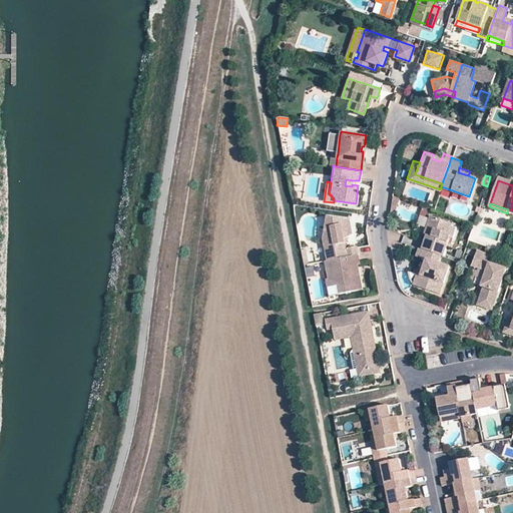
[(325,259),(356,253),(355,244),(343,246),(343,241),(342,237),(345,235),(349,232),(347,218),(324,215),(321,236),(325,259)]
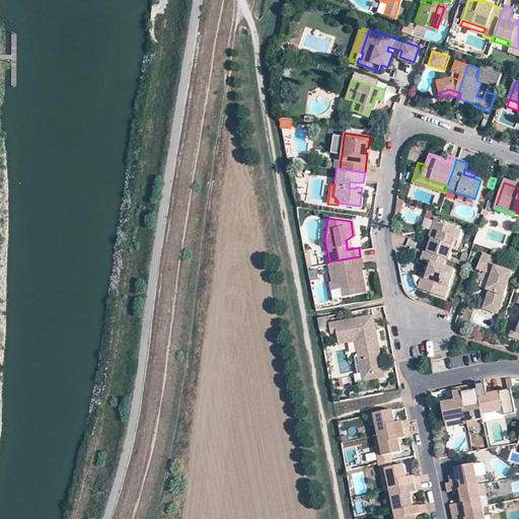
[(454,238),(458,227),(436,220),(433,231),(438,232),(435,239),(433,239),(428,253),(445,260),(449,261),(456,238),(454,238)]
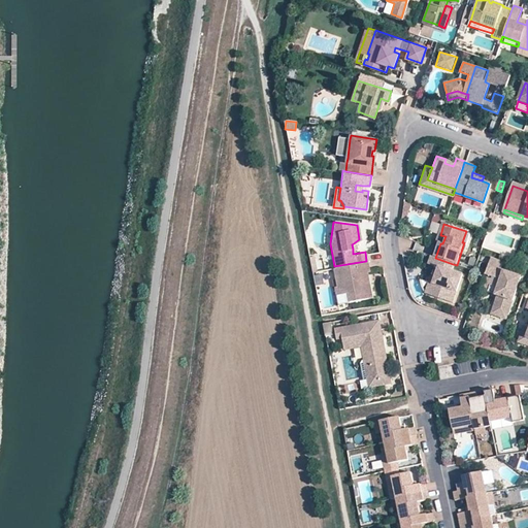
[(435,258),(430,256),(427,265),(438,268),(435,277),(439,278),(436,285),(433,284),(429,295),(452,303),(461,276),(450,272),(453,264),(435,258)]
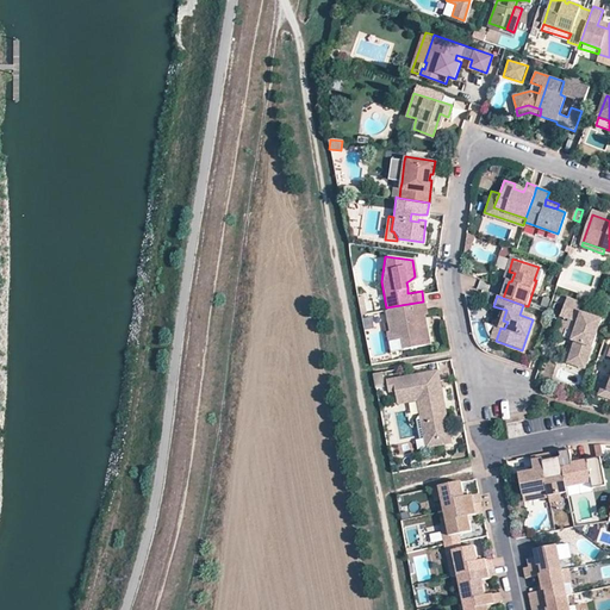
[(564,307),(582,313),(584,304),(566,298),(564,307)]
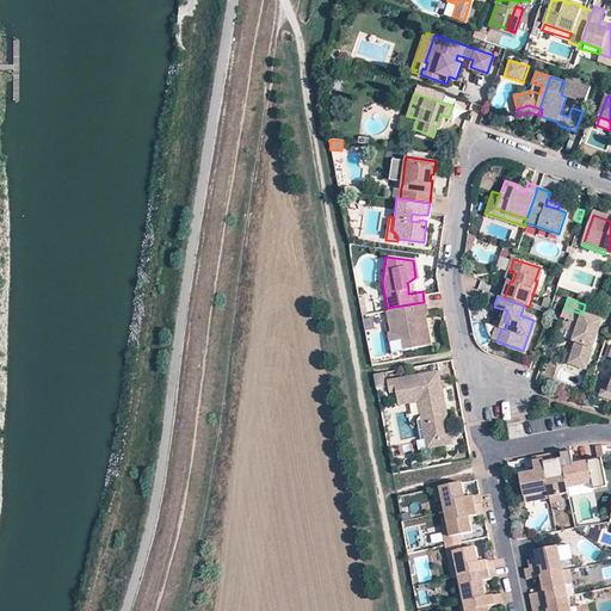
[(387,308),(384,309),(389,329),(390,332),(399,335),(402,347),(427,343),(424,322),(420,323),(418,315),(423,314),(426,313),(424,302),(387,308)]
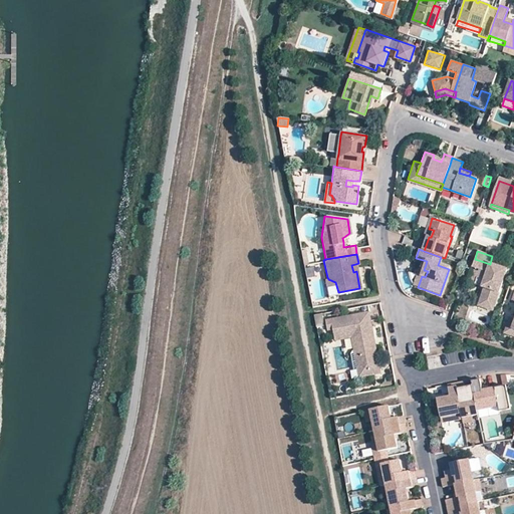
[(484,278),(481,286),(484,287),(478,305),(492,310),(506,269),(490,264),(475,259),(472,267),(480,270),(478,275),(484,278)]
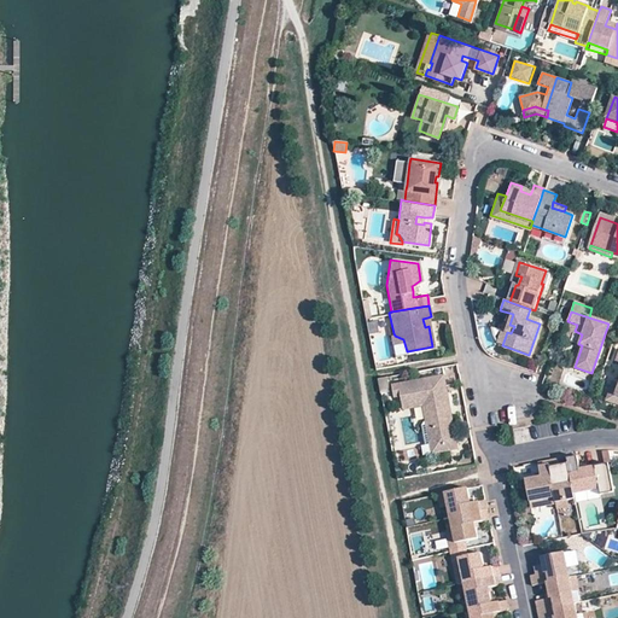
[(577,325),(567,321),(561,338),(578,344),(582,334),(575,331),(577,325)]
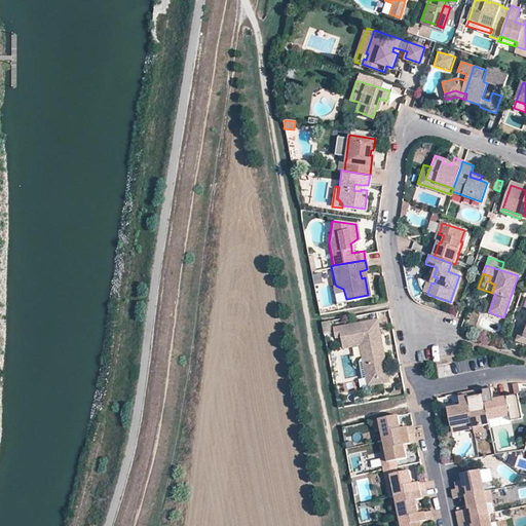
[(427,294),(431,283),(426,280),(422,293),(427,294)]
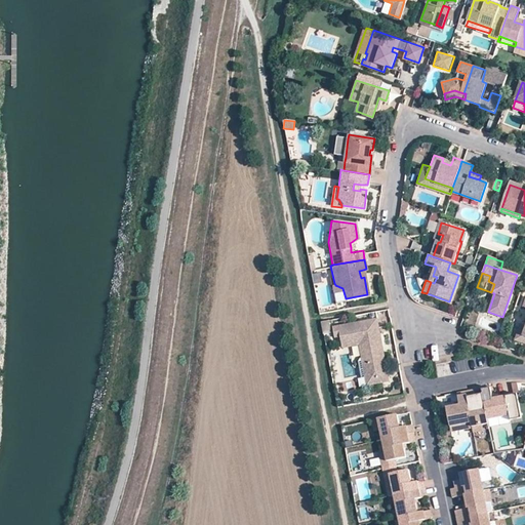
[(335,285),(334,283),(330,284),(333,300),(346,298),(342,288),(335,285)]
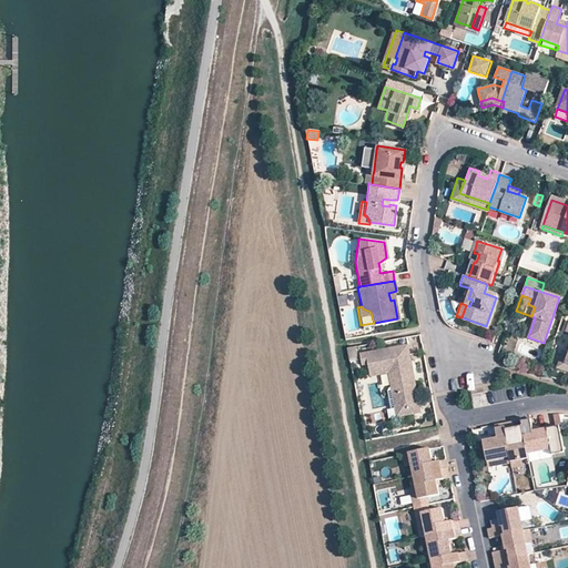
[(419,407),(415,383),(415,382),(409,378),(408,374),(413,373),(407,345),(359,353),(362,365),(368,364),(378,362),(381,374),(391,373),(393,386),(393,387),(402,393),(405,408),(419,407)]
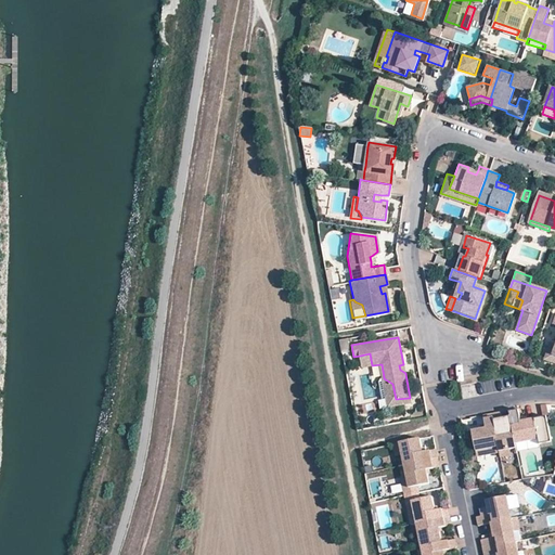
[(341,353),(350,352),(349,339),(340,340),(341,353)]
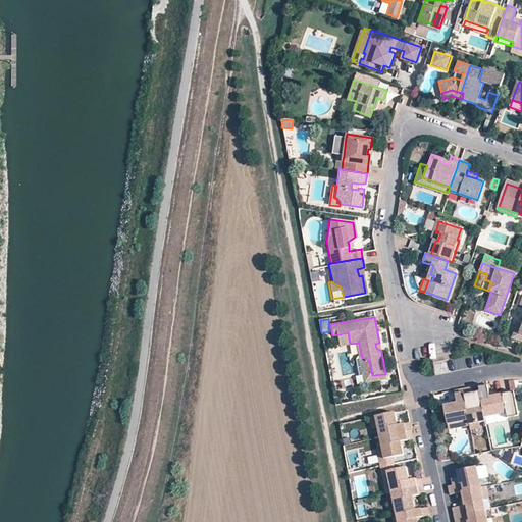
[(521,334),(521,335),(521,330),(521,324),(518,323),(512,340),(521,343),(521,334)]
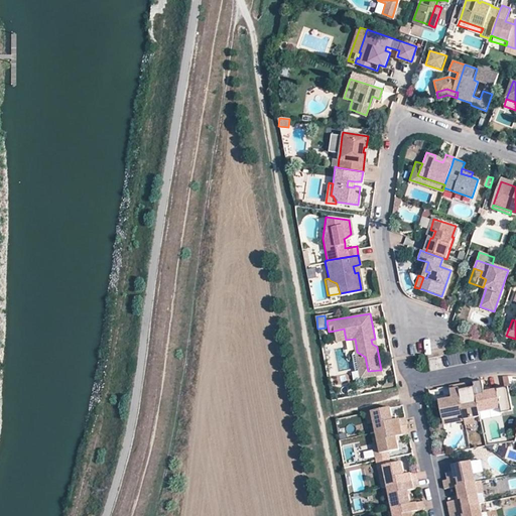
[(344,329),(335,331),(337,342),(346,340),(344,329)]
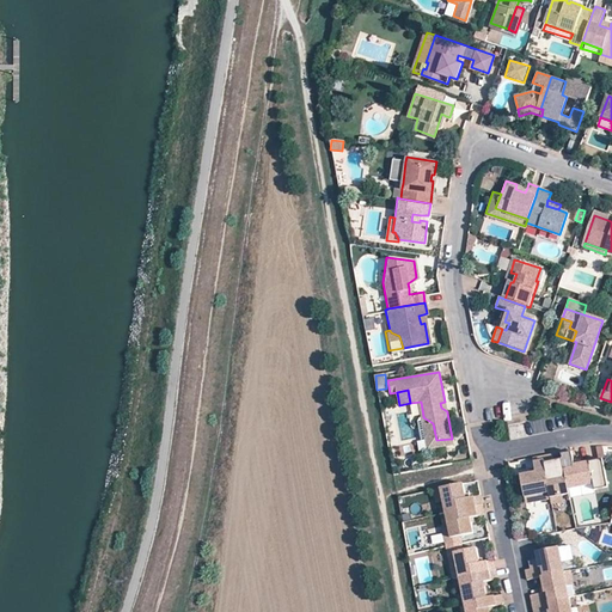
[(429,448),(453,445),(452,439),(436,440),(433,423),(423,417),(429,448)]
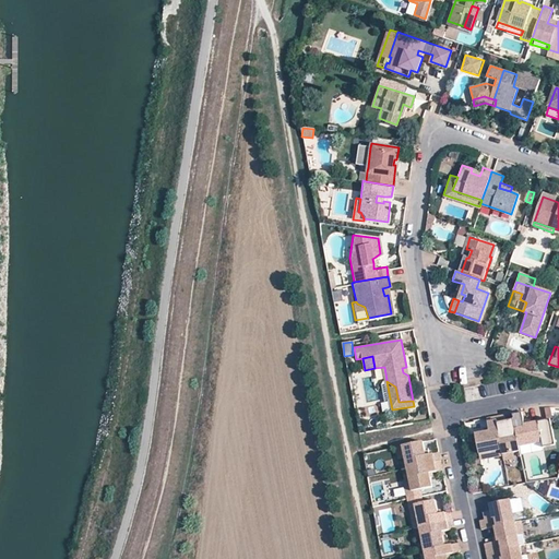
[(536,420),(530,421),(525,423),(522,424),(521,419),(520,411),(510,412),(512,424),(512,426),(513,427),(513,430),(516,445),(526,443),(539,441),(536,424),(536,420)]
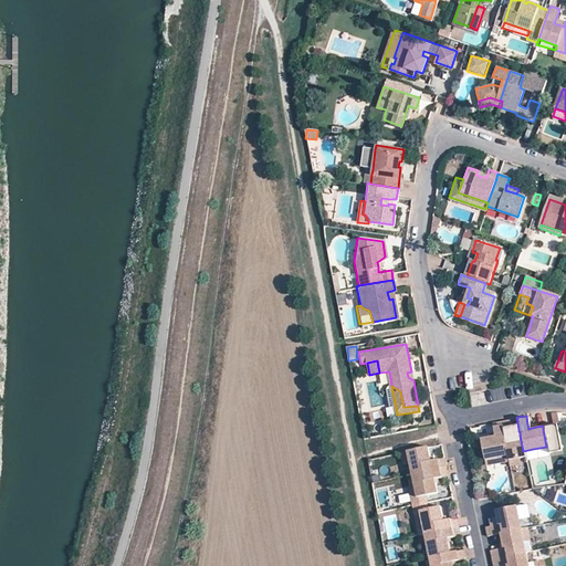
[(520,436),(512,438),(511,433),(510,427),(509,418),(499,420),(505,454),(506,459),(516,457),(524,456),(523,451),(520,436)]
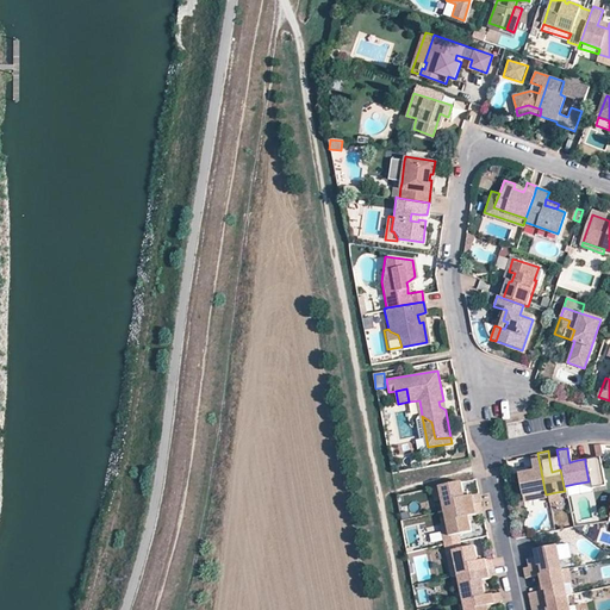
[(545,490),(537,453),(528,454),(530,465),(530,468),(526,470),(516,472),(516,474),(520,495),(533,492),(545,490)]
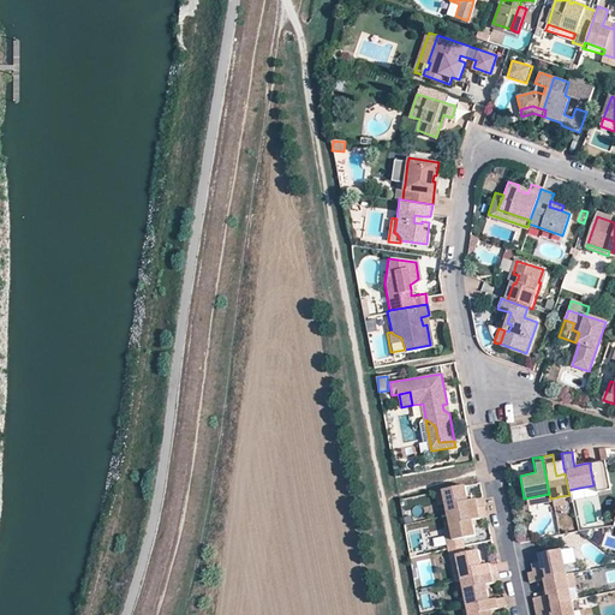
[(464,494),(461,484),(439,489),(442,502),(445,514),(482,506),(479,496),(469,499),(465,499),(464,494)]
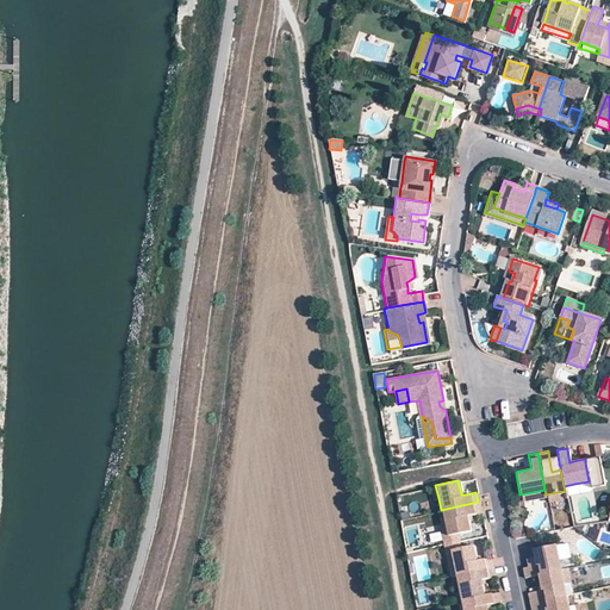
[(478,502),(441,510),(443,522),(446,535),(460,531),(468,530),(466,520),(465,515),(470,514),(480,512),(478,502)]
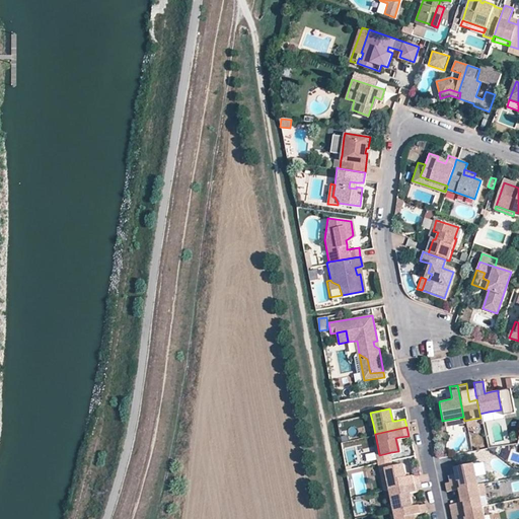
[(391,452),(379,455),(380,461),(393,458),(391,452)]
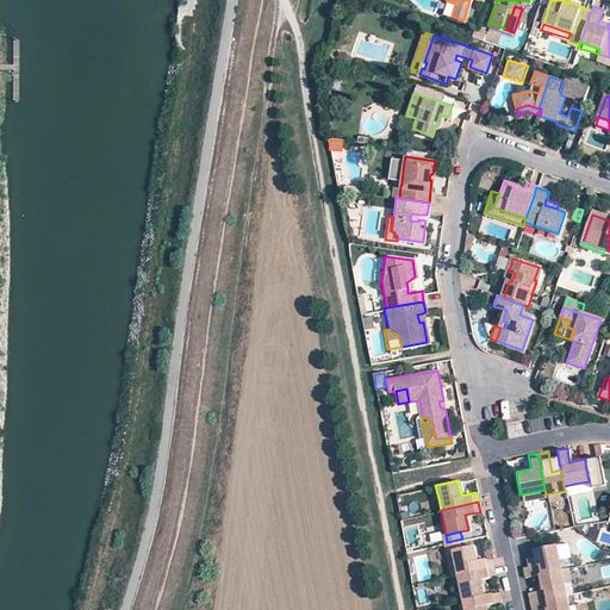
[(464,546),(462,539),(447,542),(449,549),(464,546)]
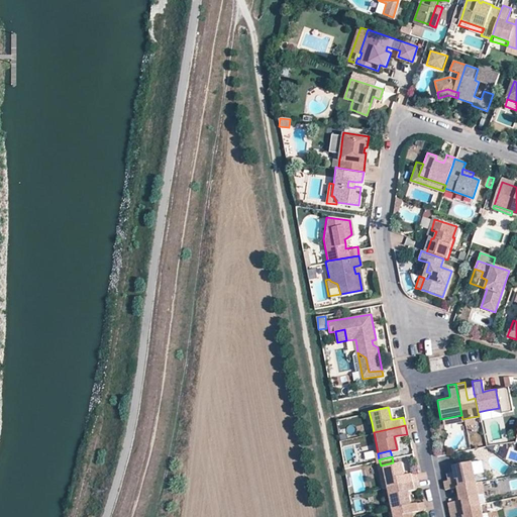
[(471,473),(469,460),(451,464),(450,464),(451,471),(451,474),(452,478),(449,479),(440,480),(442,489),(454,486),(474,483),(471,473)]
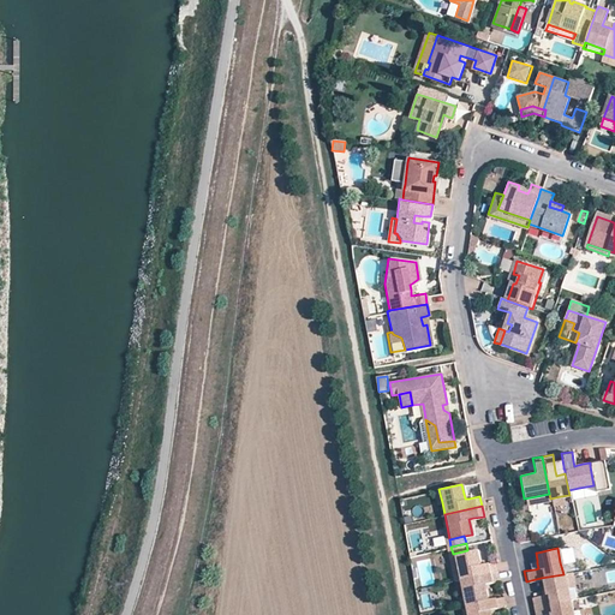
[(477,559),(475,549),(467,550),(453,554),(455,567),(458,579),(495,571),(493,561),(483,563),(478,565),(477,559)]
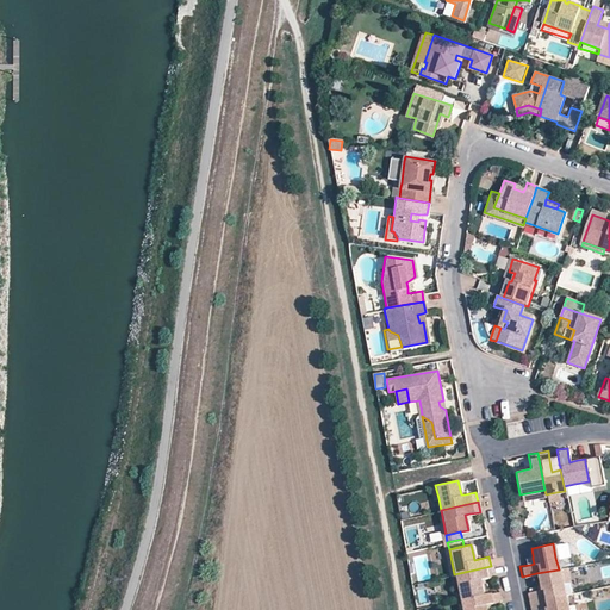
[(491,566),(454,574),(456,586),(459,598),(481,593),(479,584),(479,579),(483,578),(493,576),(491,566)]
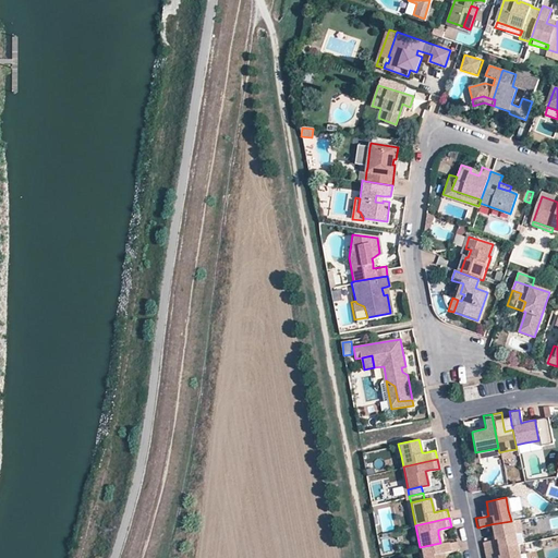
[(513,533),(511,521),(490,524),(492,531),(492,534),(493,538),(489,540),(481,542),(482,550),(516,543),(513,533)]
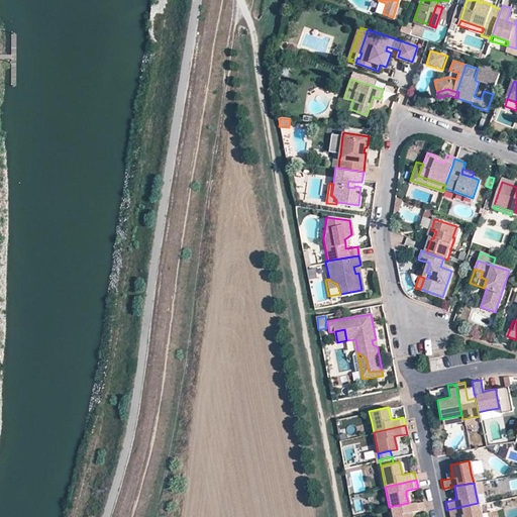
[(420,501),(408,503),(389,507),(391,516),(410,516),(411,516),(410,512),(413,512),(422,510),(420,501)]
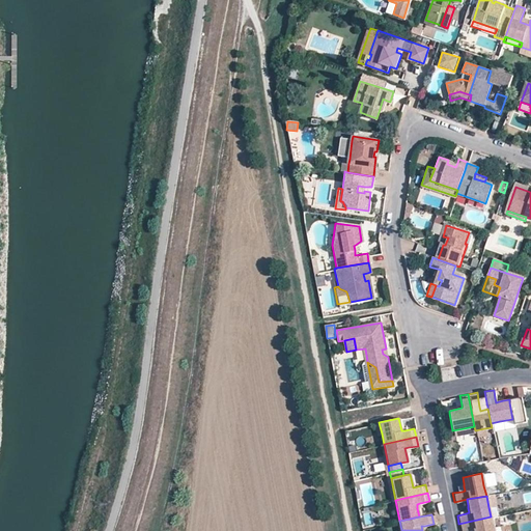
[(493,530),(493,527),(491,516),(458,524),(459,530),(465,530),(469,530),(473,530),(472,530),(493,530)]
